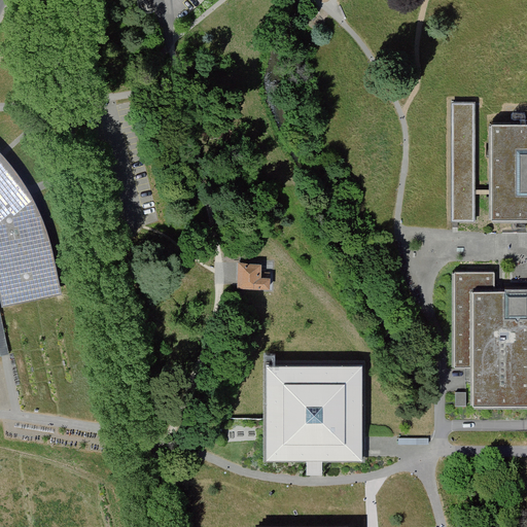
[(476,102),(451,102),(451,222),(477,222),(477,194),(491,194),(491,189),(476,189),(476,102)]
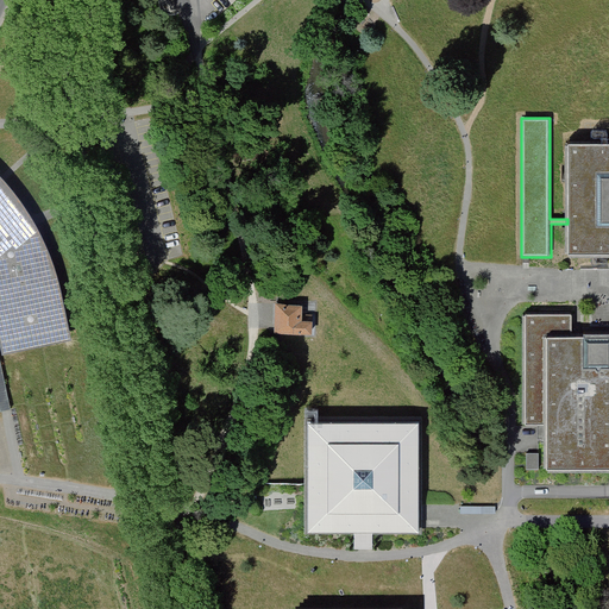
[(571,313),(526,313),(525,425),(546,425),(546,441),(546,468),(608,468),(608,142),(567,143),(567,219),(567,224),(567,253),(608,252),(608,333),(572,334),(571,313)]
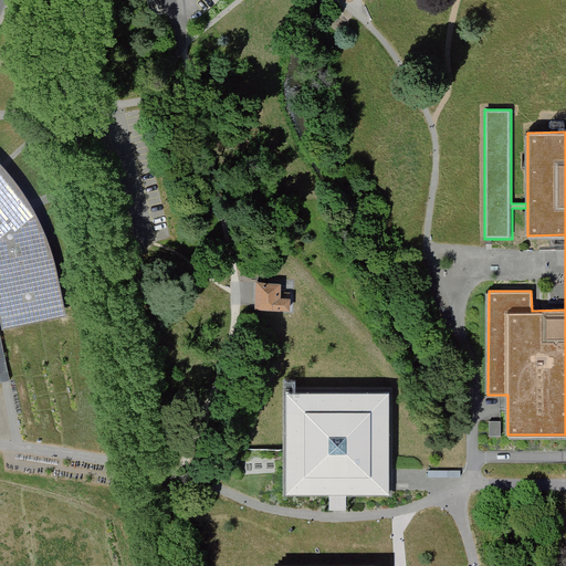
[(0,158),(0,301),(4,326),(67,312),(65,295),(62,271),(52,237),(35,203),(14,174),(6,165),(0,158)]
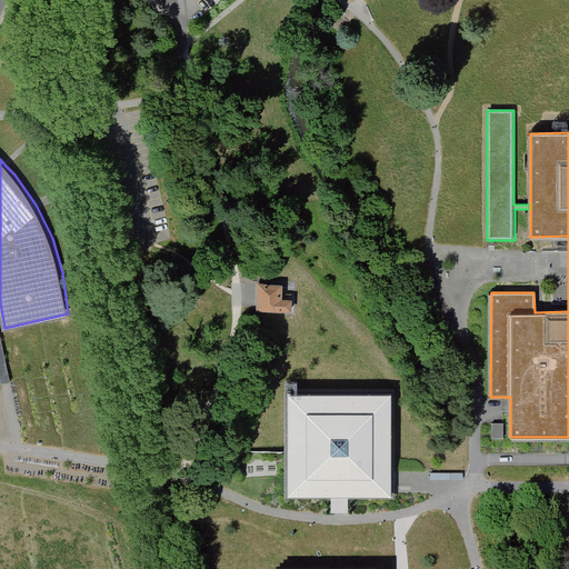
[(258,282),(257,309),(292,309),(292,292),(283,292),(285,282),(258,282)]
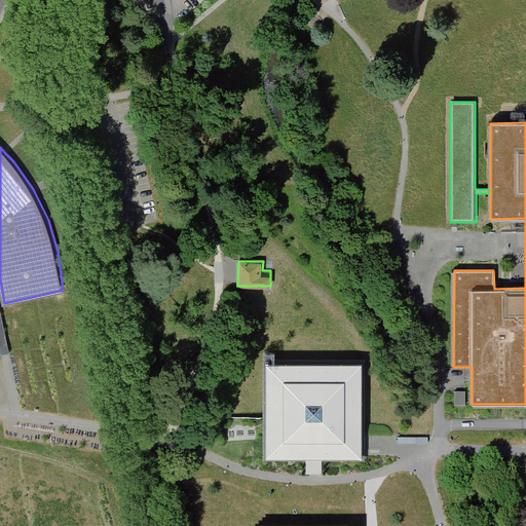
[(0,348),(1,354),(5,354),(10,352),(0,301),(0,348)]
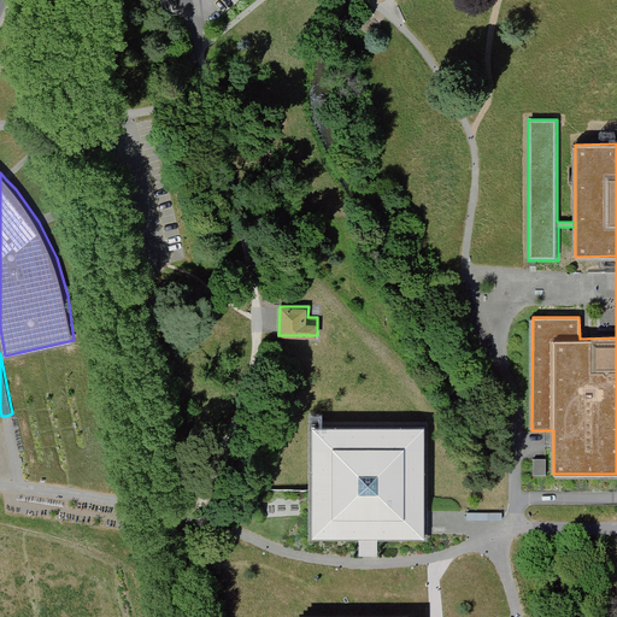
[(427,425),(311,424),(310,540),(359,540),(377,540),(427,540),(427,425)]
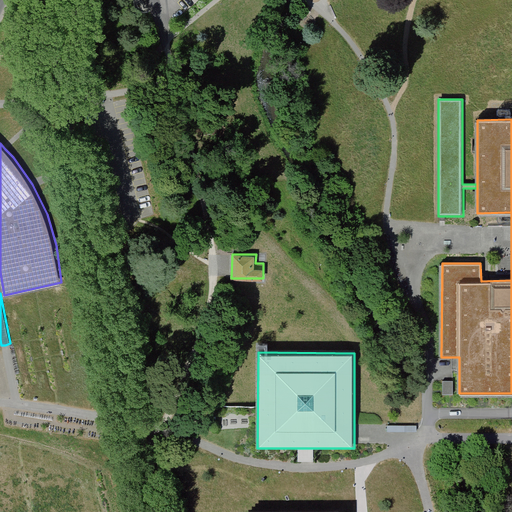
[(443,380),(443,394),(455,394),(454,380),(443,380)]
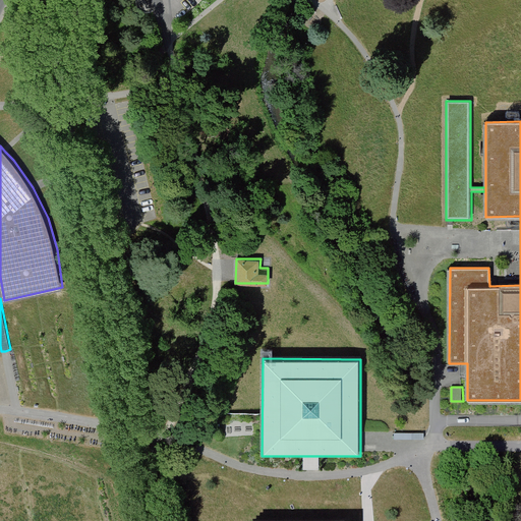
[(319,456),(303,456),(303,469),(319,469),(319,456)]
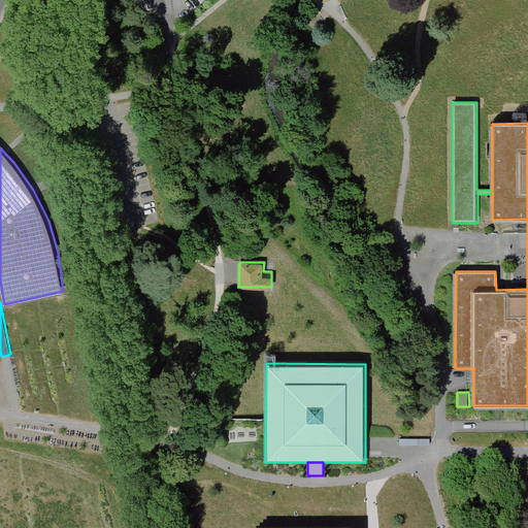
All buildings are outlined.
